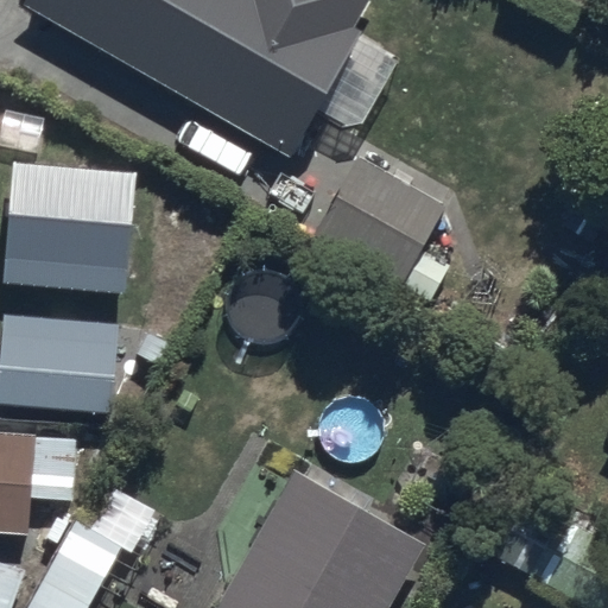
[(21,0),(18,7),(289,160),(360,36),(342,25),(355,0),(21,0)]
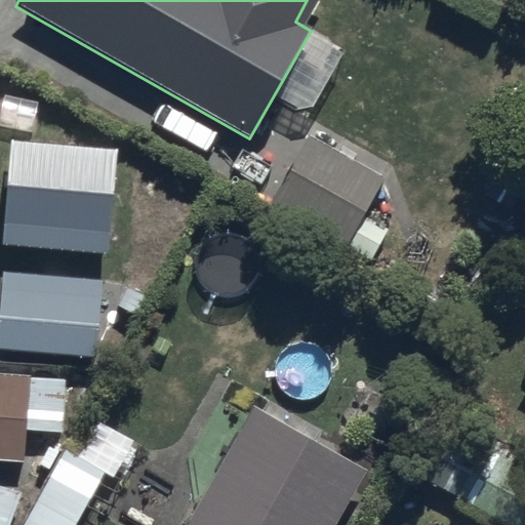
[(384,178),(303,134),(263,214),(344,257),(348,248),(370,260),(391,225),(365,211),(384,178)]
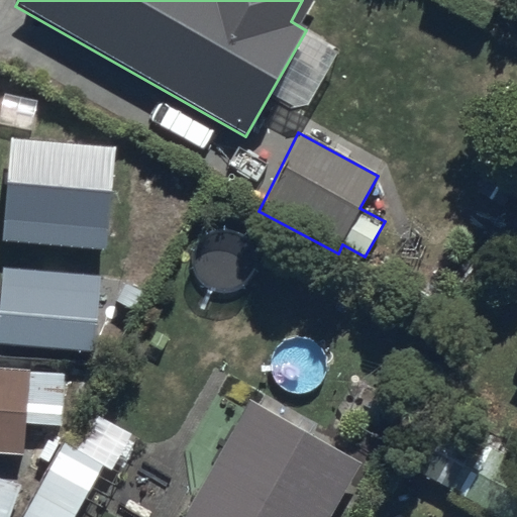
[(114,145),(12,137),(0,241),(105,250),(114,145)]
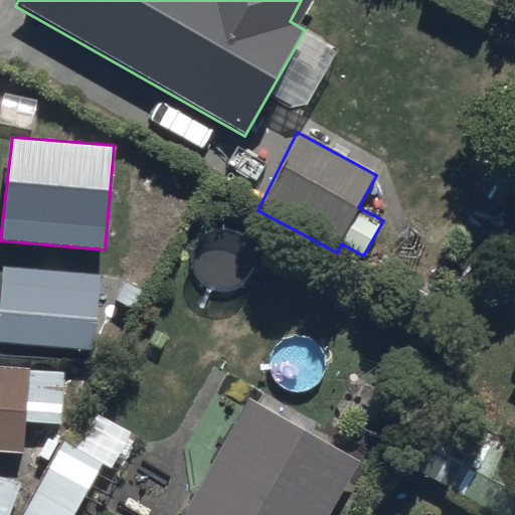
[(89,353),(94,278),(6,272),(1,347),(89,353)]
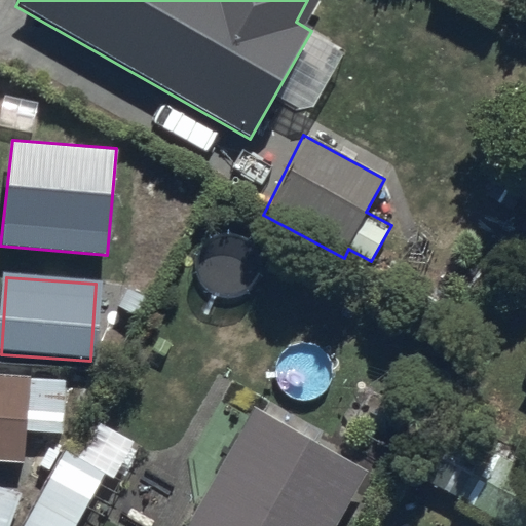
[(63,380),(0,375),(0,463),(25,465),(26,434),(61,435),(63,380)]
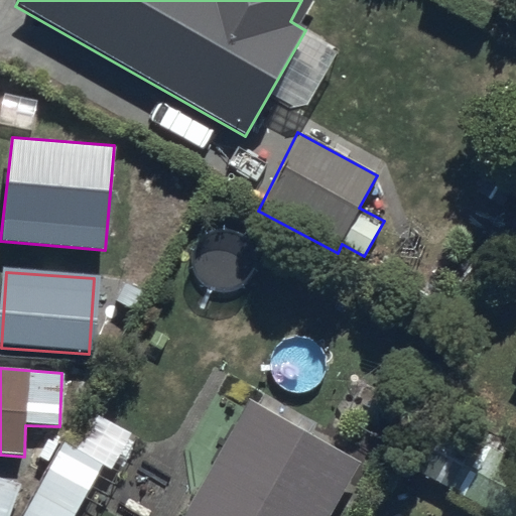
[(245,400),(180,515),(328,515),(358,463),(245,400)]
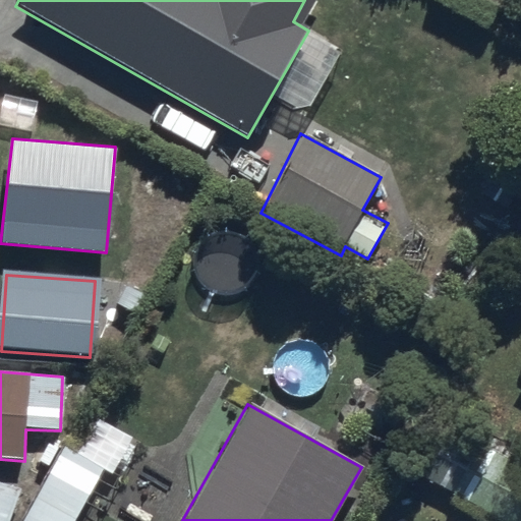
[(451,493),(502,520),(520,520),(520,467),(478,444),(451,493)]
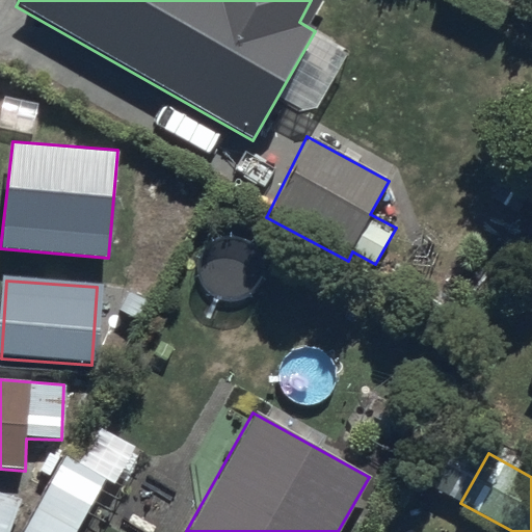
[(67,455),(24,531),(76,531),(105,477),(67,455)]
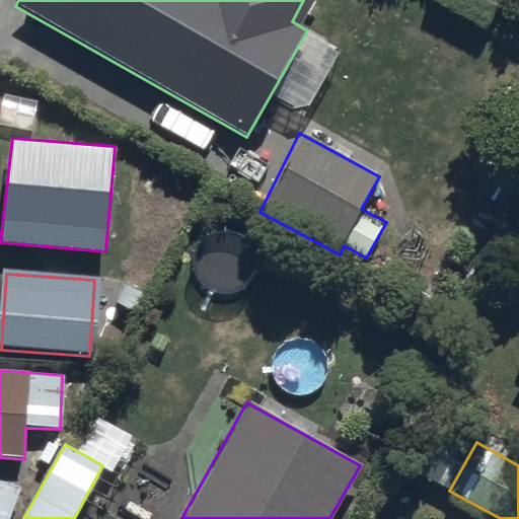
[(0,483),(0,518),(8,518),(18,489),(0,483)]
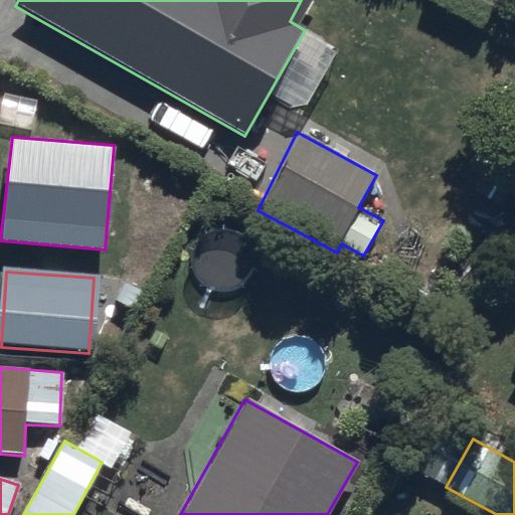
All buildings are outlined.
